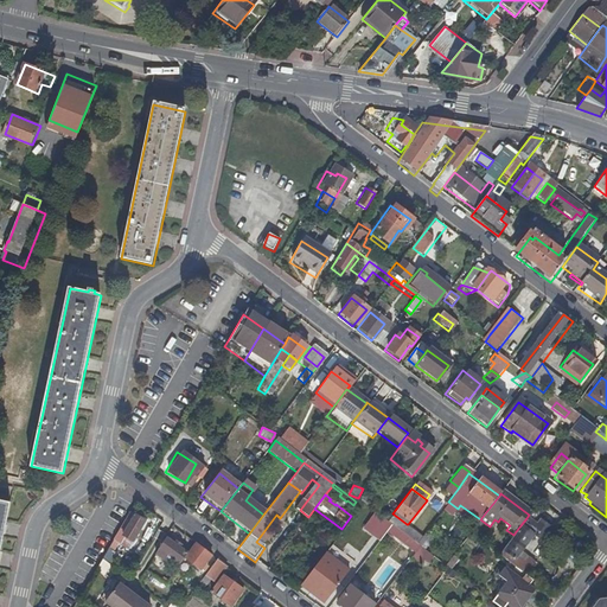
[(0,548),(11,500),(0,498),(0,548)]
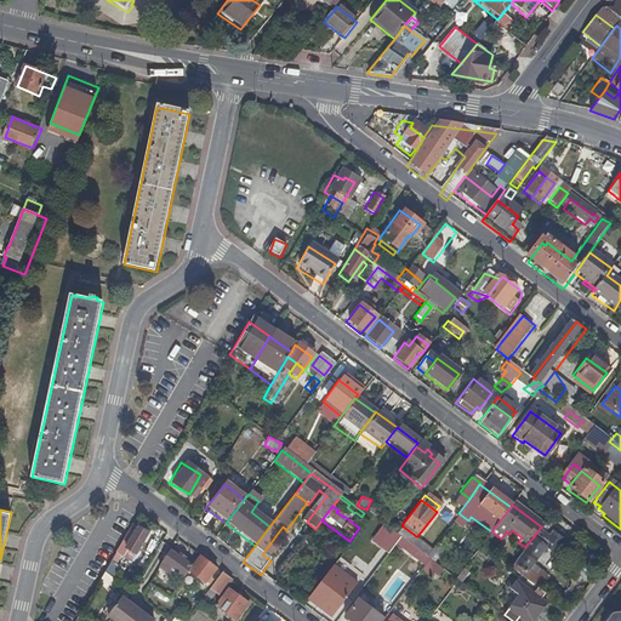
[(399,540),(425,558),(432,548),(427,545),(425,548),(412,540),(416,536),(402,525),(394,536),(399,540)]
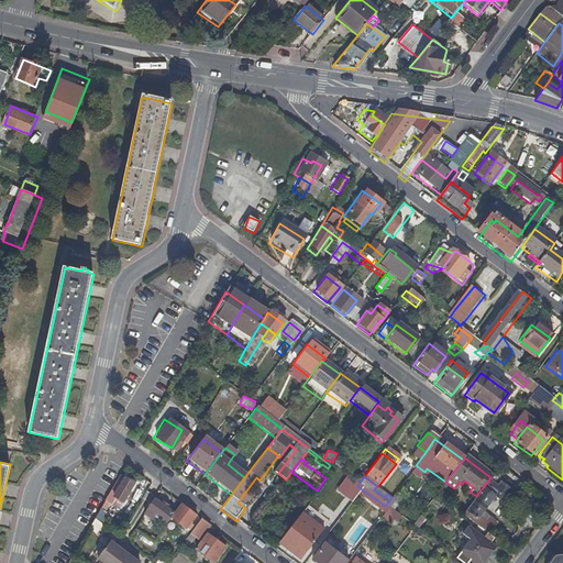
[(344,497),(355,484),(348,478),(337,492),(344,497)]
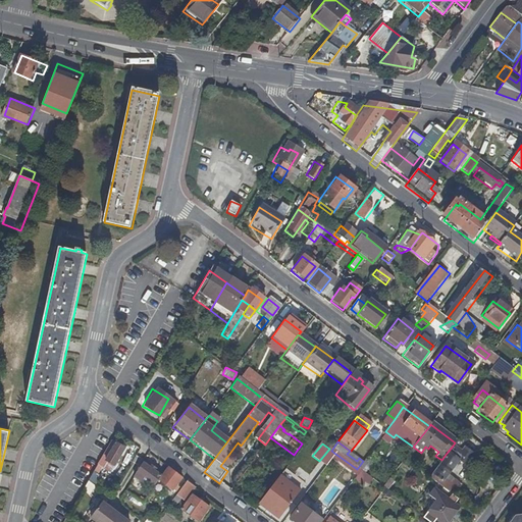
[(453,446),(448,452),(457,460),(464,465),(472,455),(463,448),(460,452),(453,446)]
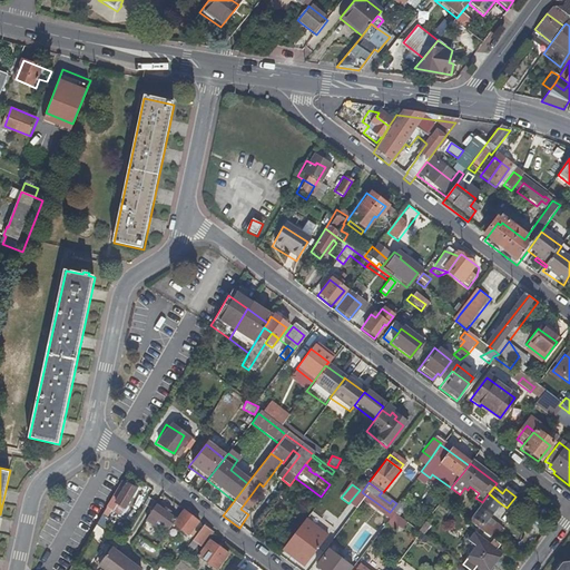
[(126,488),(115,507),(125,512),(136,493),(126,488)]
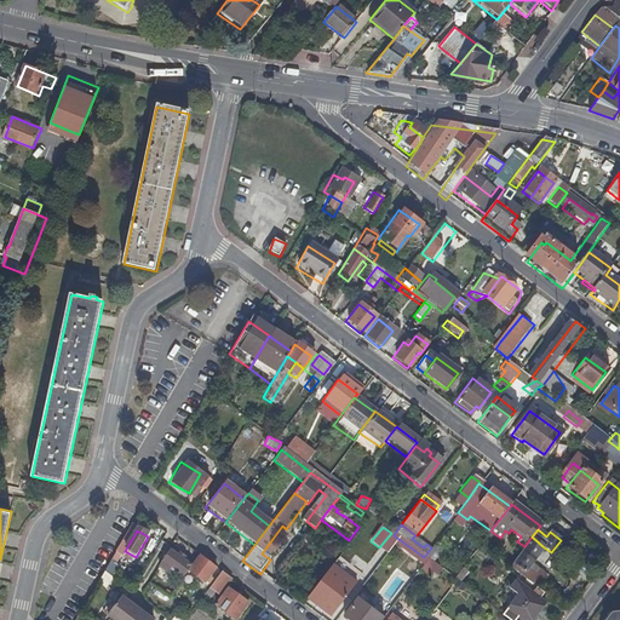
[(388,554),(399,539),(394,535),(391,533),(379,547),(388,554)]
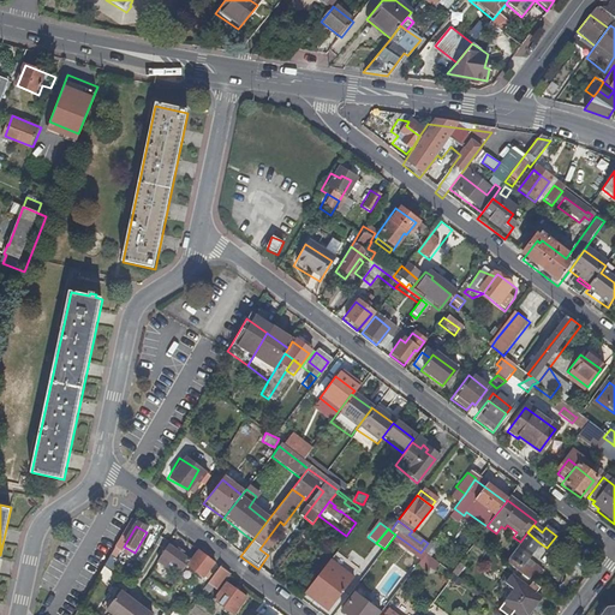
[(519,567),(520,566),(538,542),(527,532),(520,542),(508,559),(519,567)]
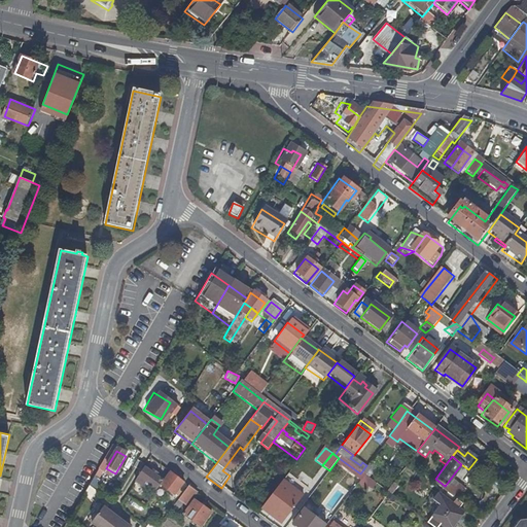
[(366,465),(360,473),(363,477),(365,479),(373,469),(367,464),(366,465)]
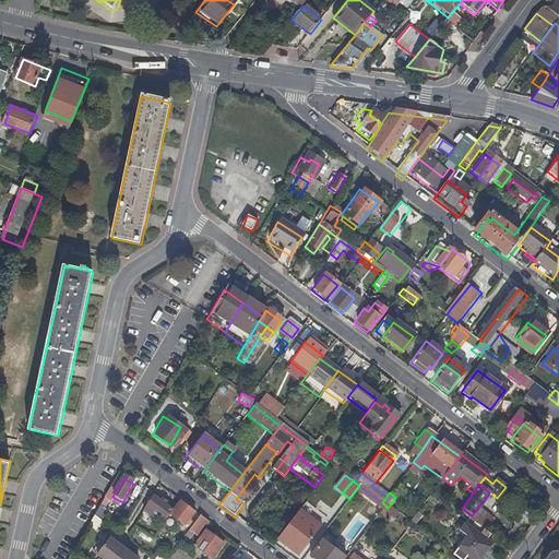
[(170,512),(152,497),(142,511),(150,516),(153,513),(163,522),(168,515),(170,512)]
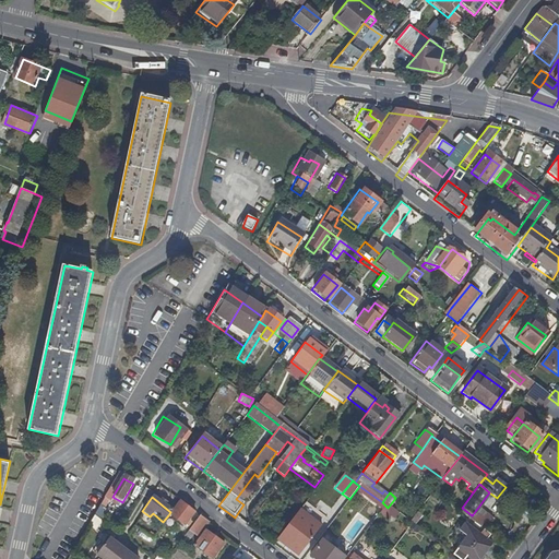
[(192,514),(178,502),(170,512),(168,515),(182,527),(192,514)]
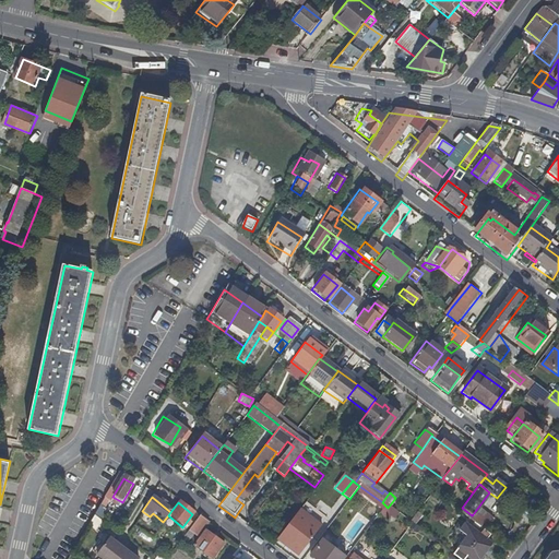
[(388,508),(385,506),(381,511),(390,519),(394,512),(388,508)]
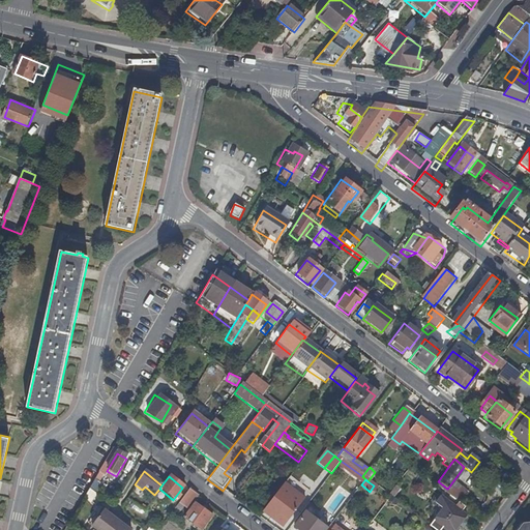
[(438,481),(434,486),(457,503),(466,492),(460,488),(457,493),(448,488),(447,489),(438,481)]
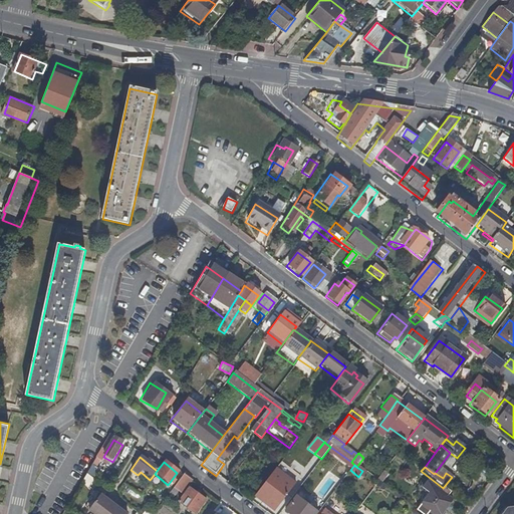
[(83,477),(84,478),(91,483),(93,480),(89,478),(92,474),(88,471),(83,477)]
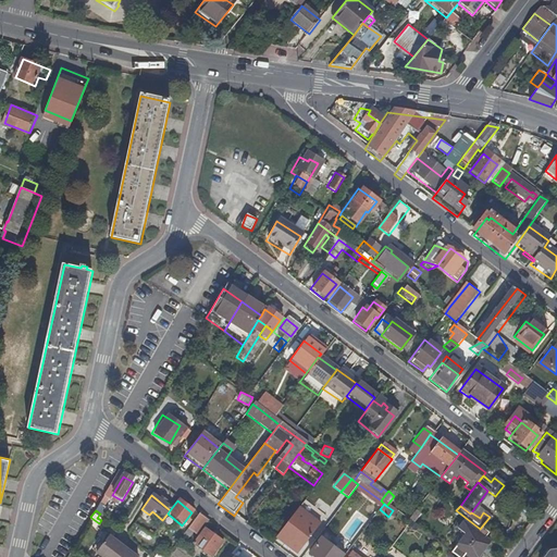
[(413,512),(407,521),(410,523),(411,524),(418,517),(413,512)]
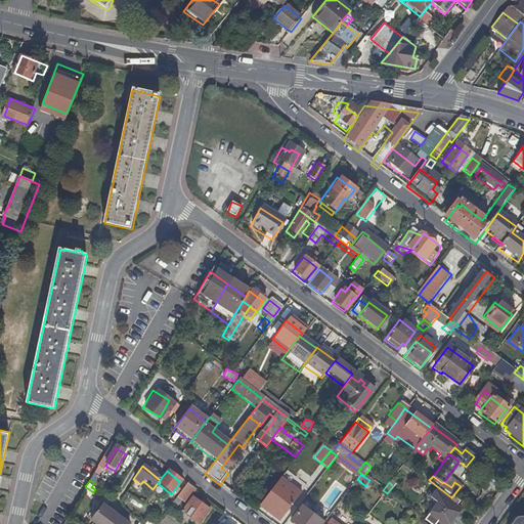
[(194,492),(185,486),(176,498),(184,506),(194,492)]
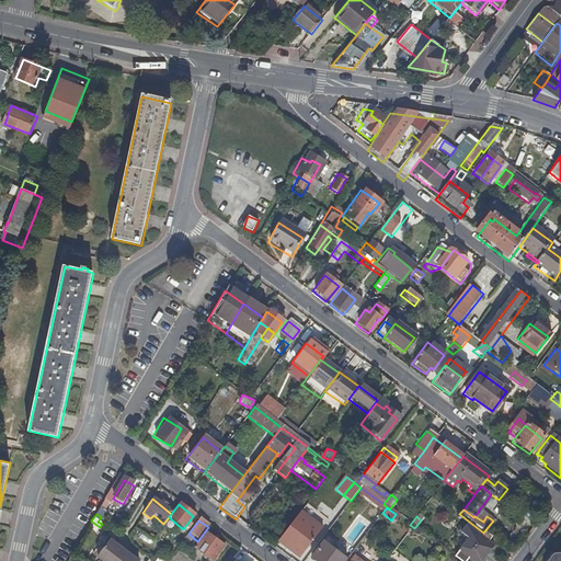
[(100,527),(92,522),(89,526),(96,531),(100,527)]
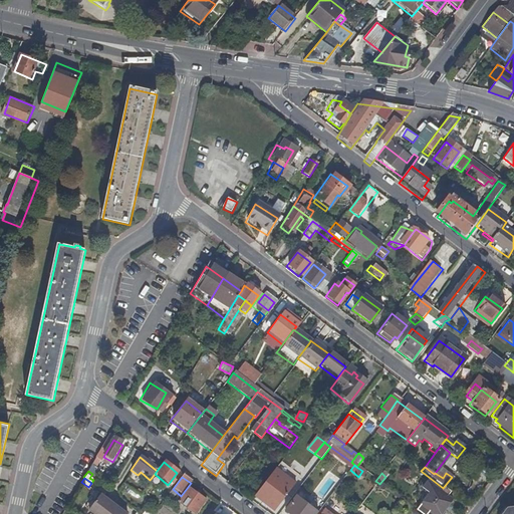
[(265,483),(255,497),(269,507),(272,502),(279,493),(265,483)]
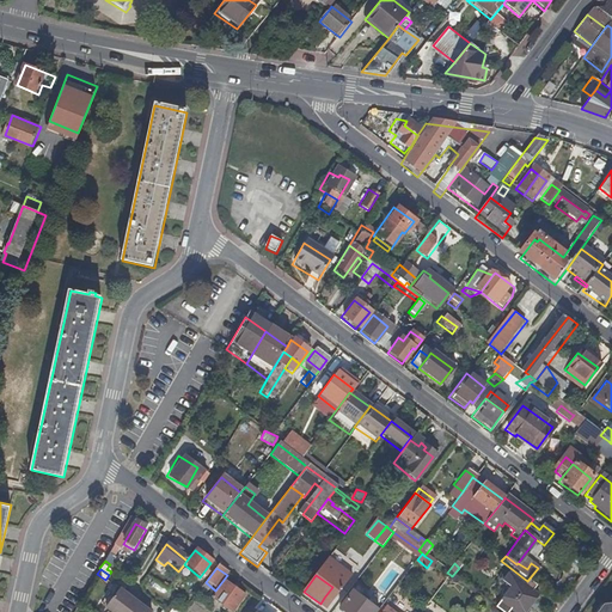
[(452,576),(451,575),(446,581),(456,588),(460,582),(452,576)]
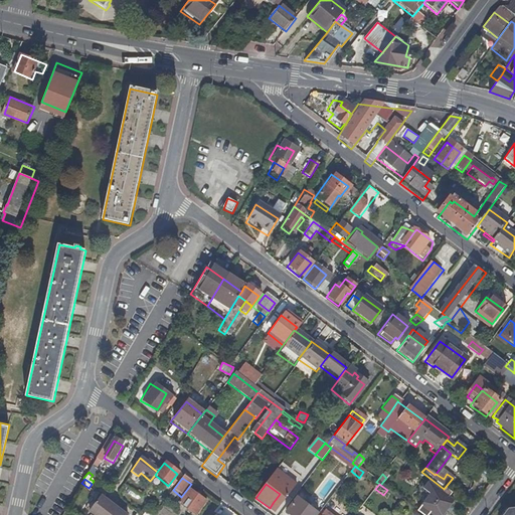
[(451,494),(445,489),(441,495),(427,485),(422,491),(428,495),(419,507),(430,514),(440,514),(451,502),(447,499),(451,494)]
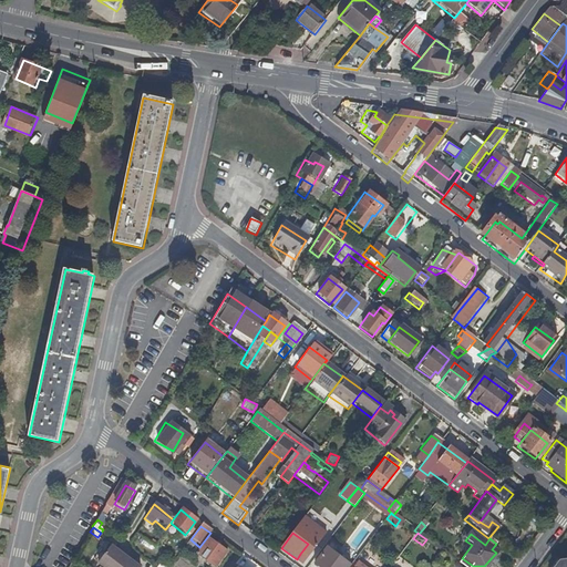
[(215,566),(225,556),(206,542),(195,556),(207,566),(215,566)]
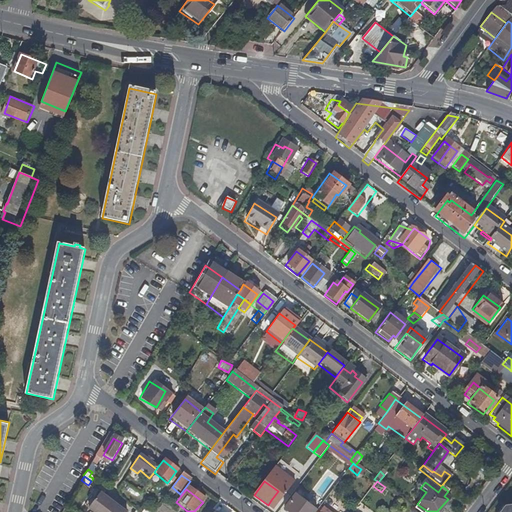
[(282,494),(278,491),(271,500),(275,503),(282,494)]
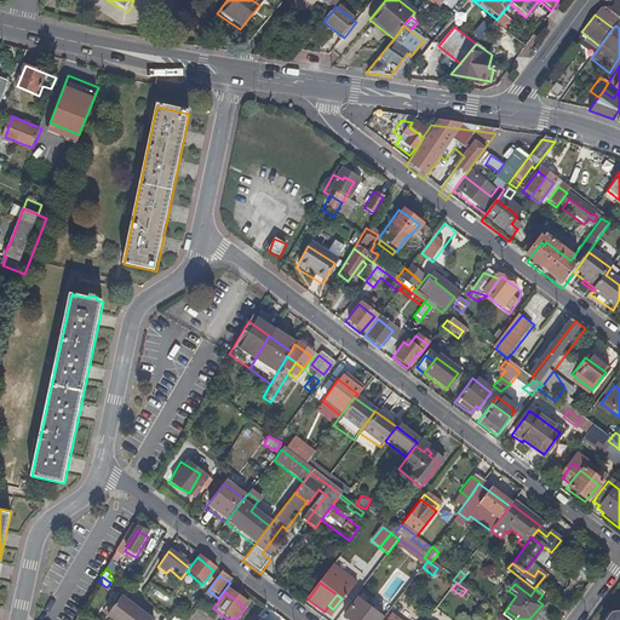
[(122,596),(107,618),(109,619),(151,619),(153,619),(122,596)]
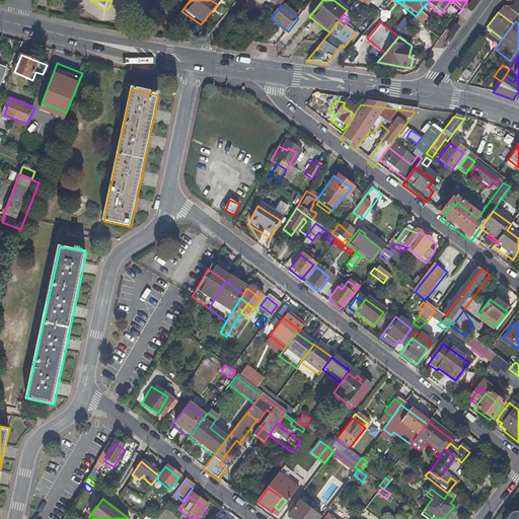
[(314,518),(312,518),(315,515),(298,502),(287,517),(289,518),(314,518)]
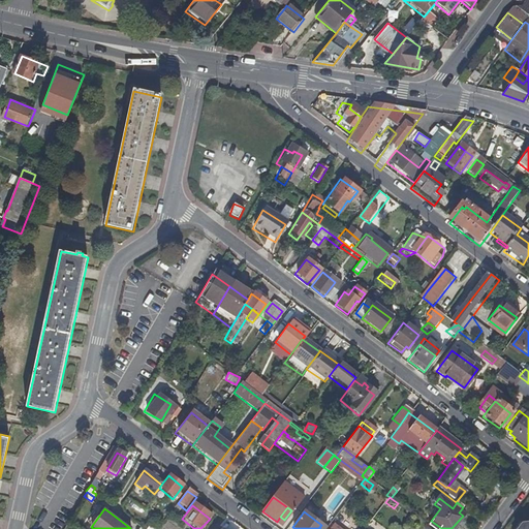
[(225,520),(218,528),(226,528),(230,524),(225,520)]
